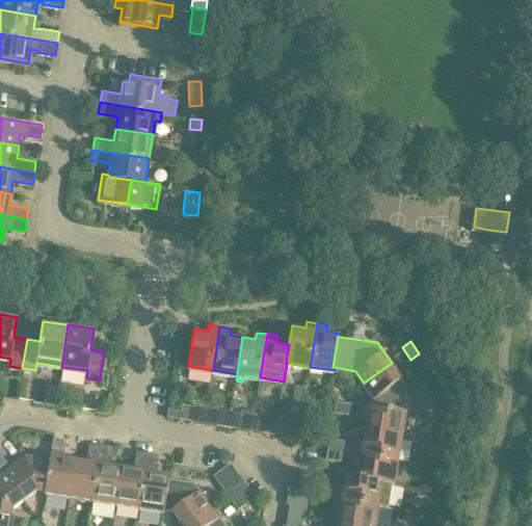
[(410,360),(402,347),(393,354),(402,366),(410,360)]
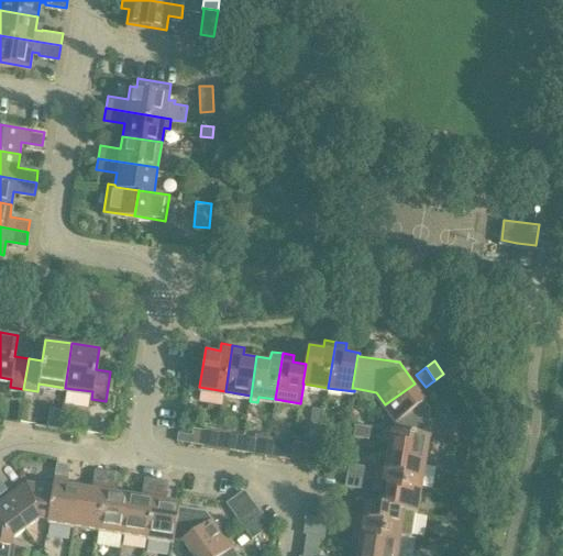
[(415,384),(385,404),(395,419),(394,427),(394,429),(427,433),(431,407),(415,384)]
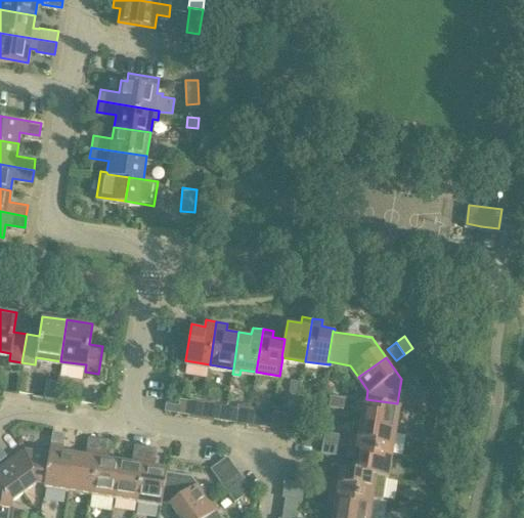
[(298,405),(300,391),(290,389),(288,403),(298,405)]
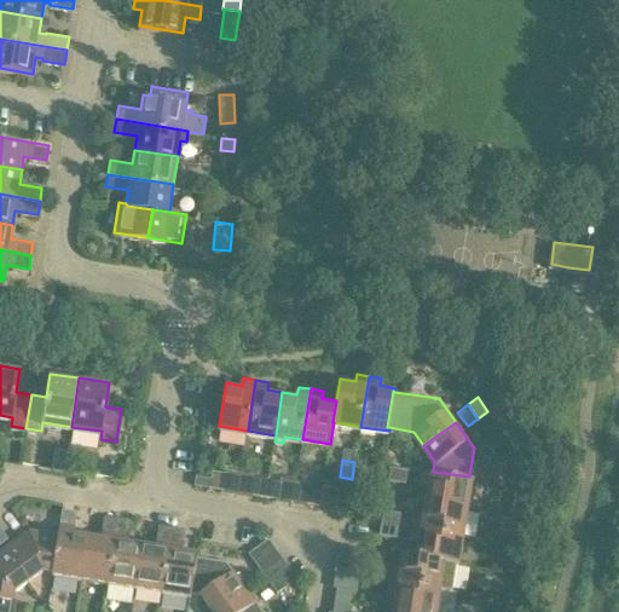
[(366,465),(354,462),(352,479),(364,481),(366,465)]
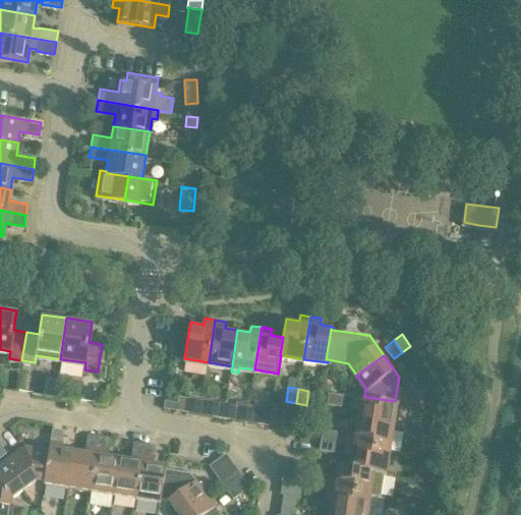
[(341,403),(343,393),(329,391),(327,401),(341,403)]
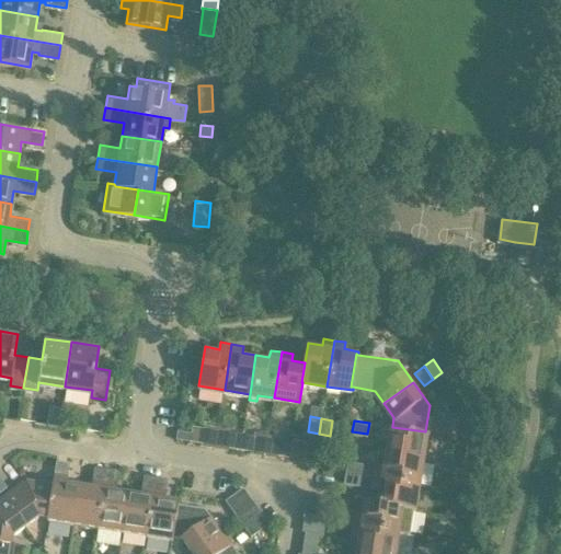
[(194,423),(193,429),(178,427),(176,435),(203,439),(205,424),(194,423)]
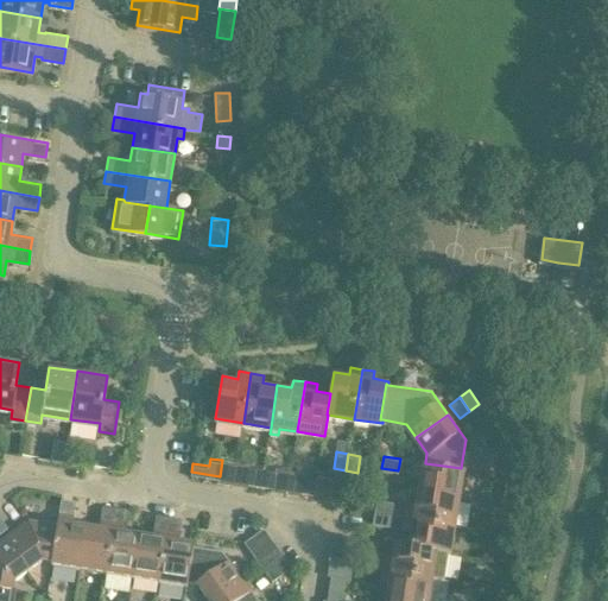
[(425,463),(425,462),(415,460),(412,473),(419,474),(417,488),(460,495),(464,468),(461,468),(425,463)]
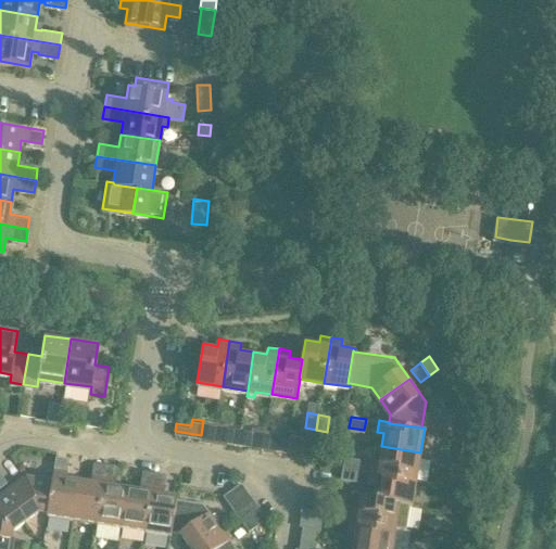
[(241,426),(240,426),(230,425),(228,439),(239,442),(241,426)]
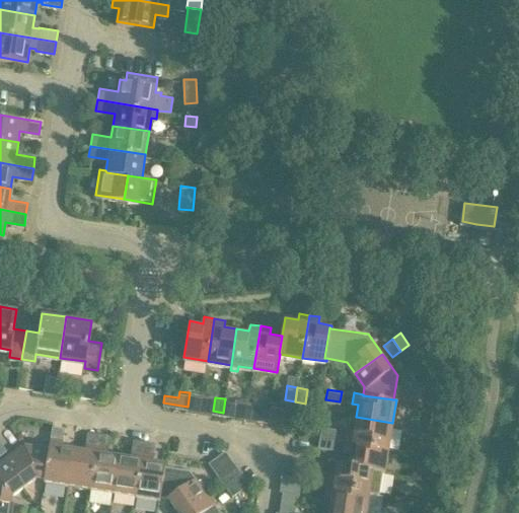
[(225,398),(223,413),(233,415),(235,400),(225,398)]
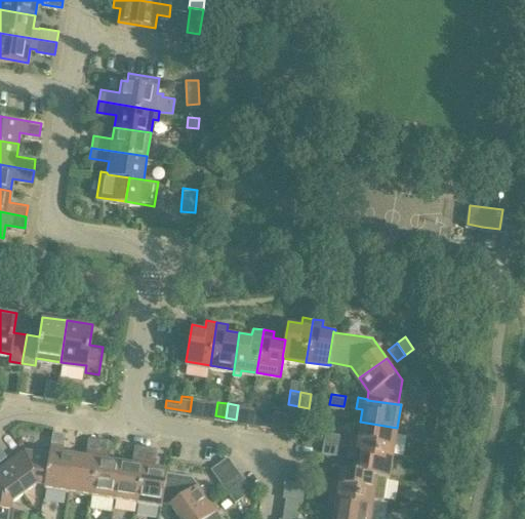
[(272,425),(275,411),(264,409),(261,424),(272,425)]
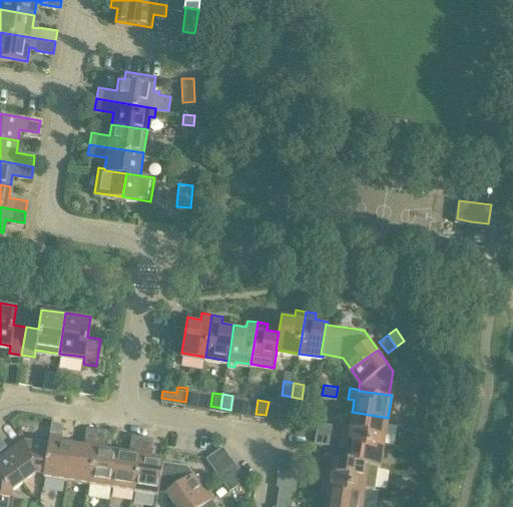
[(344,424),(342,434),(384,441),(388,418),(352,412),(350,425),(344,424)]
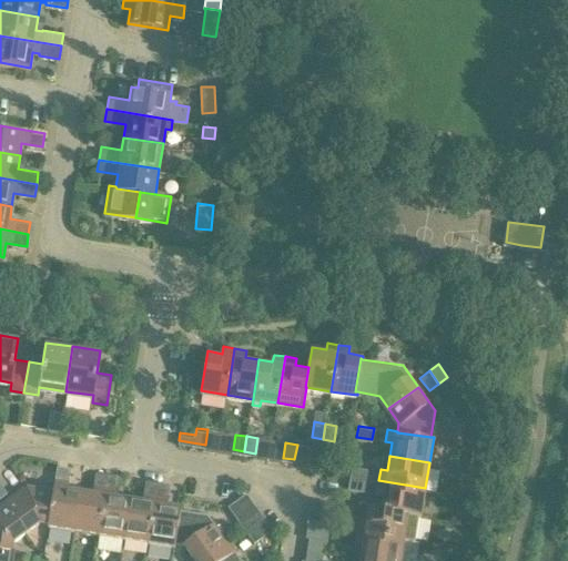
[(470,461),(468,469),(483,471),(484,463),(470,461)]
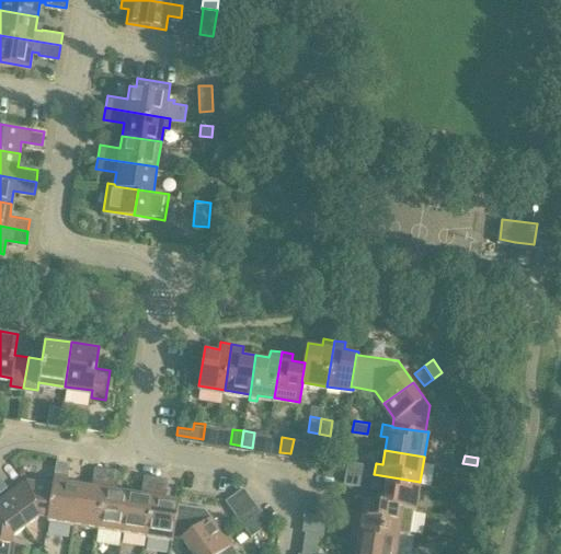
[(49,515),(48,515),(47,518),(73,521),(79,483),(67,481),(70,460),(57,458),(53,482),(55,482),(49,515)]
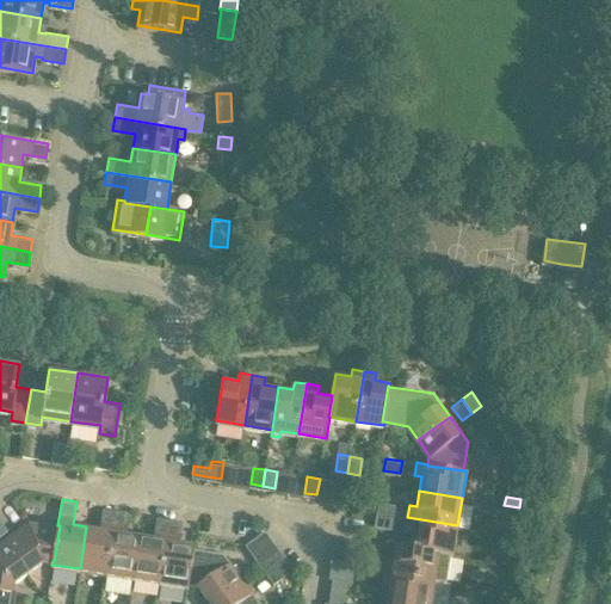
[(378,500),(376,512),(393,515),(395,503),(378,500)]
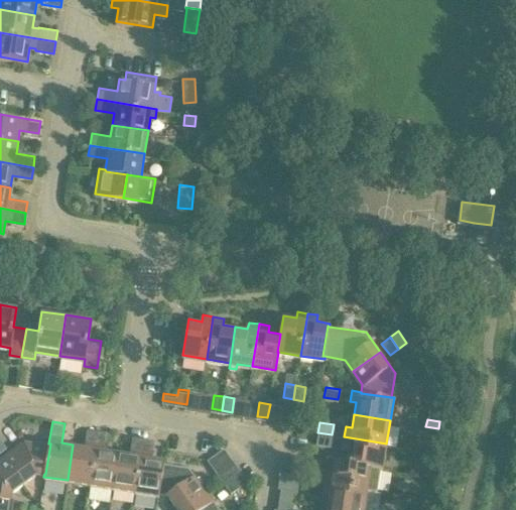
[(85,447),(73,444),(68,480),(90,484),(99,429),(88,427),(85,447)]
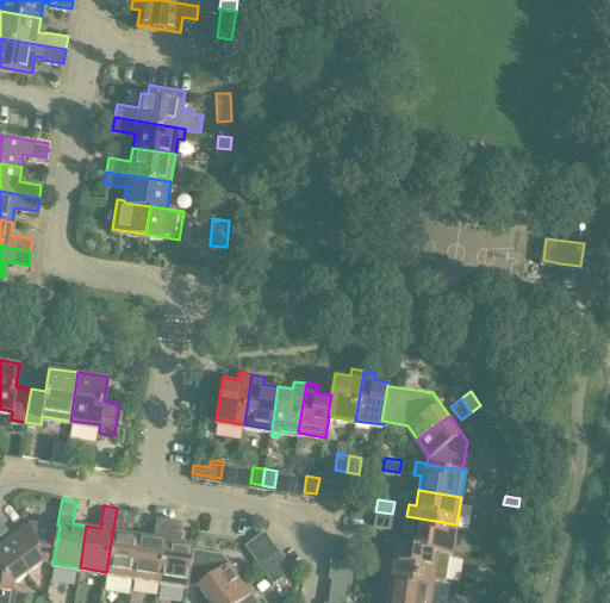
[(106,572),(107,572),(105,588),(129,591),(131,576),(134,577),(141,534),(126,532),(130,510),(117,508),(106,572)]
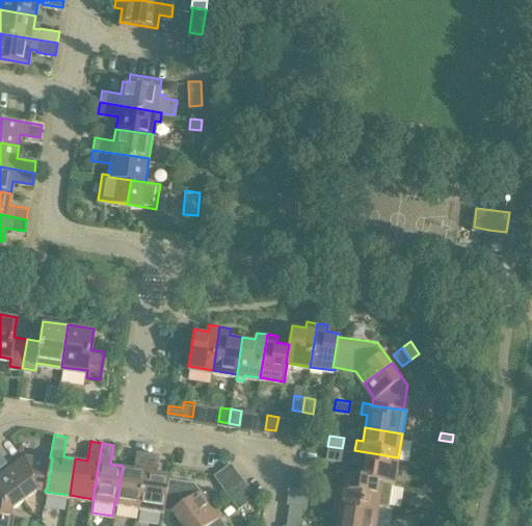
[(342,448),(327,446),(326,456),(341,458),(342,448)]
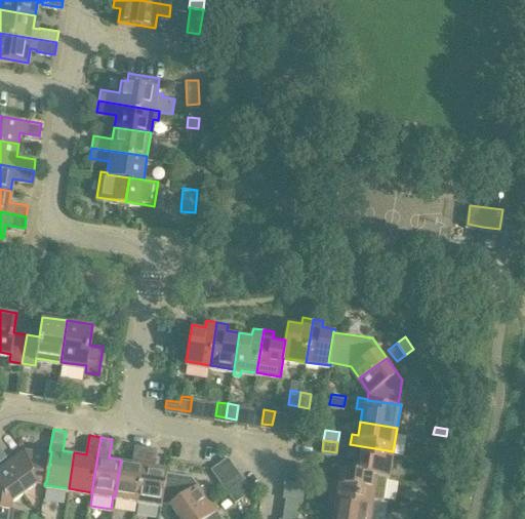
[(121,460),(115,496),(137,500),(146,444),(135,442),(132,462),(121,460)]
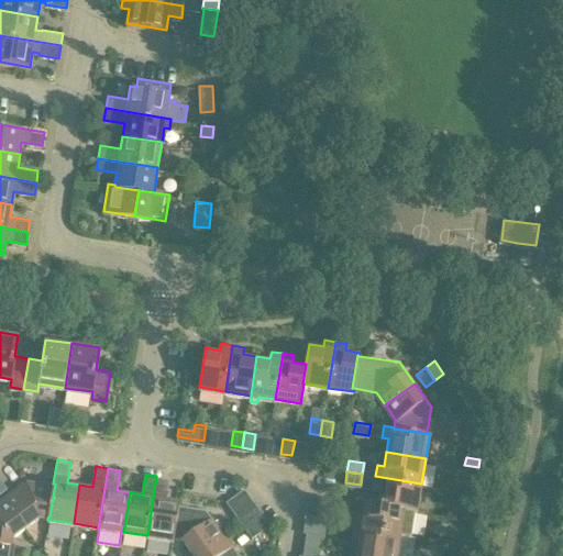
[(156,476),(147,535),(174,540),(174,536),(173,536),(178,503),(179,503),(180,500),(166,498),(169,478),(156,476)]
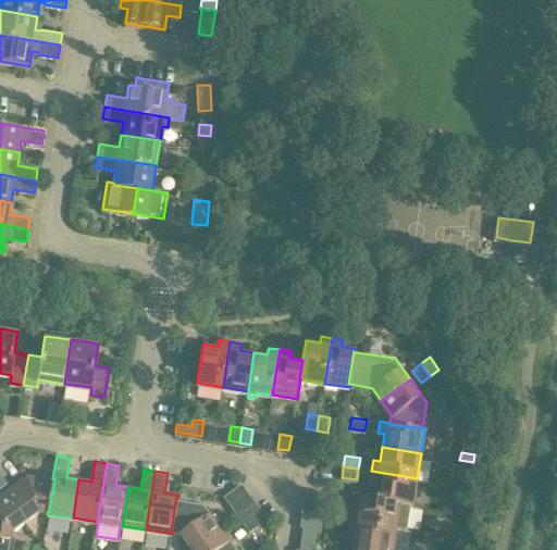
[(417,478),(371,471),(370,482),(376,483),(374,497),(399,500),(399,502),(410,503),(412,504),(417,478)]
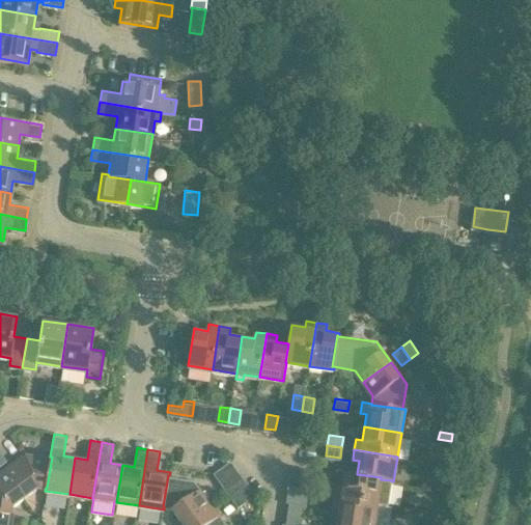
[(25,452),(5,467),(25,495),(37,486),(46,488),(47,488),(52,457),(50,457),(25,452)]
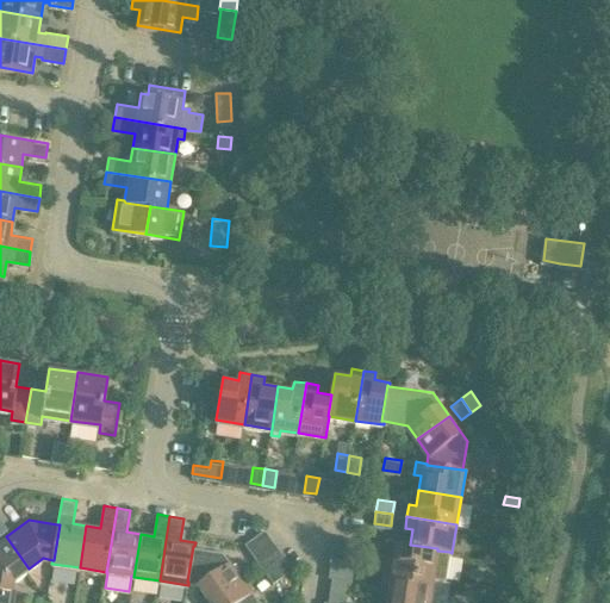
[(338,534),(338,535),(337,546),(354,548),(355,536),(338,534)]
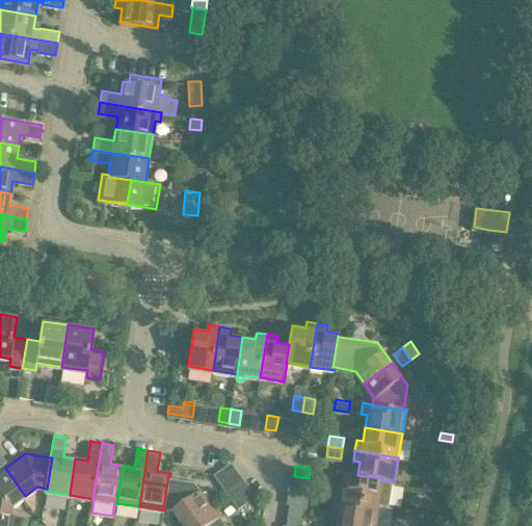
[(0,471),(0,513),(10,515),(10,514),(12,505),(25,496),(5,468),(0,471)]
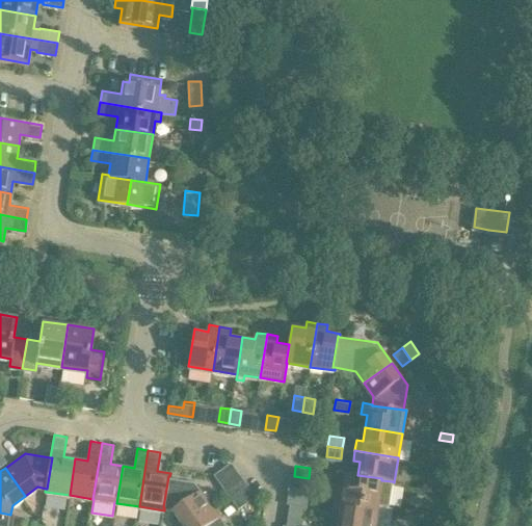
[(240,472),(232,478),(239,489),(247,482),(240,472)]
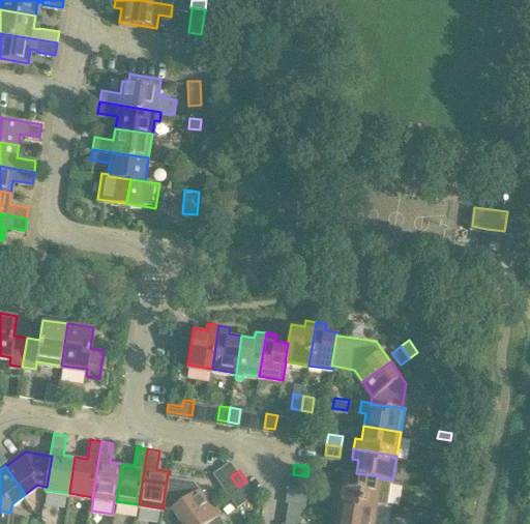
[(356,473),(344,471),(342,485),(335,484),(333,494),(377,500),(387,502),(390,479),(380,478),(380,476),(356,473)]
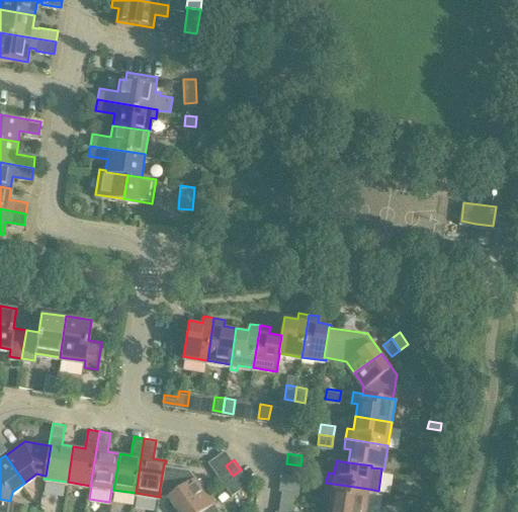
[(189,467),(165,463),(164,463),(159,494),(160,494),(168,495),(177,507),(204,488),(189,467)]
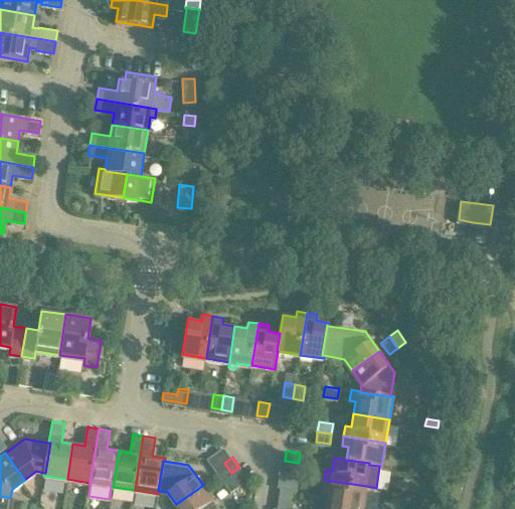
[(231,473),(224,463),(215,469),(223,479),(231,473)]
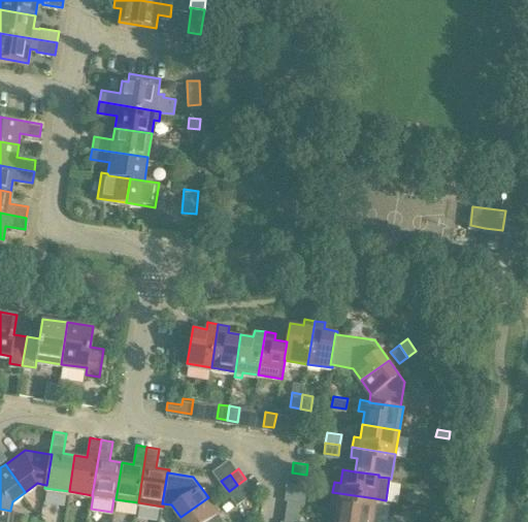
[(337,503),(335,516),(372,521),(385,521),(389,500),(386,500),(375,498),(332,492),(330,502),(337,503)]
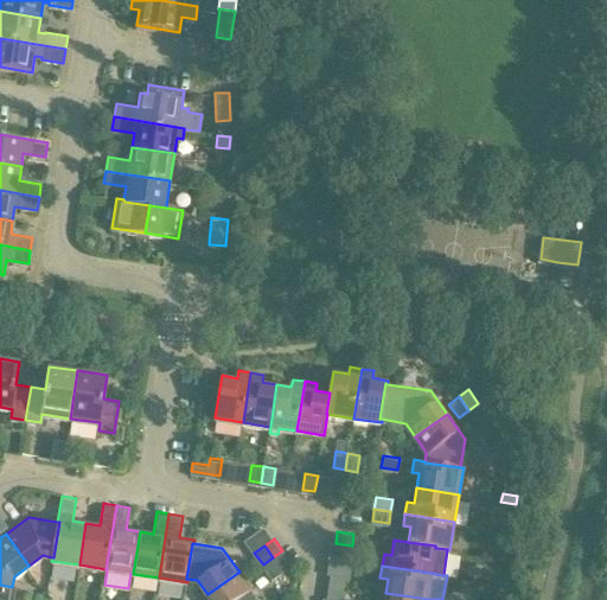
[(240,572),(208,594),(211,599),(255,599),(256,595),(240,572)]
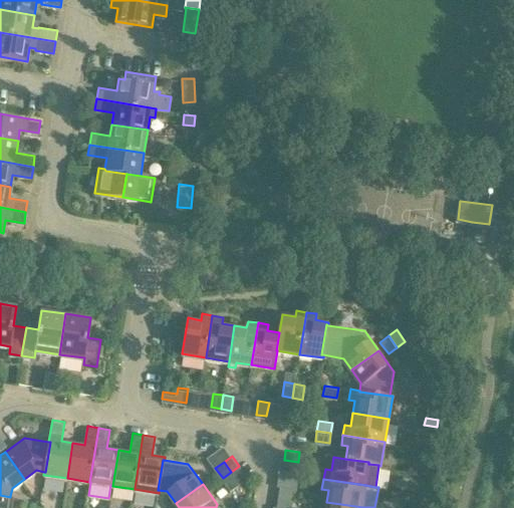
[(280,485),(278,494),(292,497),(294,487),(280,485)]
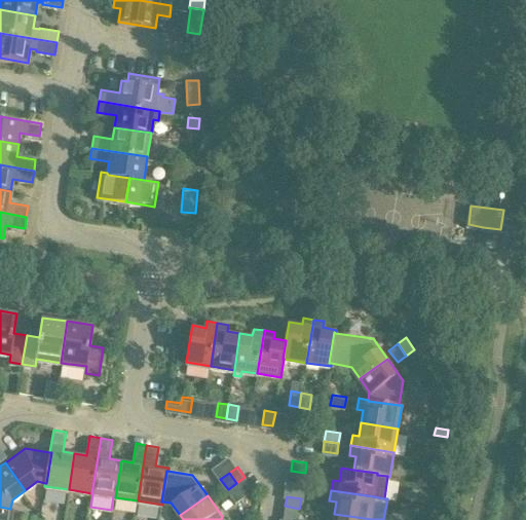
[(299,509),(285,506),(283,517),(297,519),(299,509)]
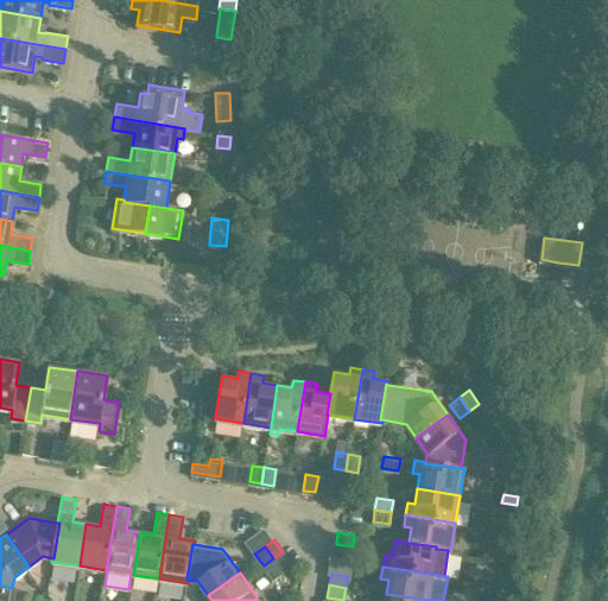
[(0,586),(0,600),(13,600),(16,587),(12,587),(12,588),(0,586)]
